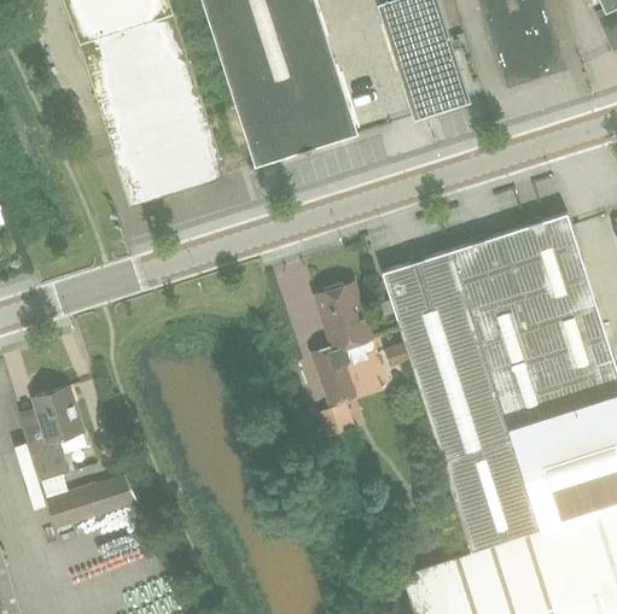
[(60,0),(68,18),(77,44),(129,206),(225,176),(175,18),(167,0),(60,0)]
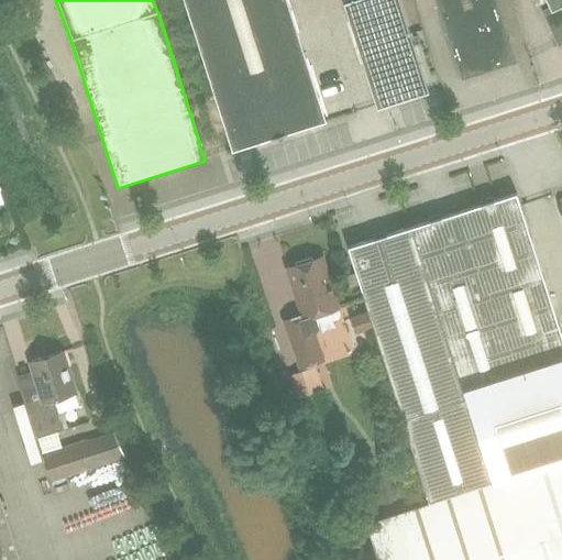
[(286,0),(183,0),(231,152),(326,122),(286,0)]
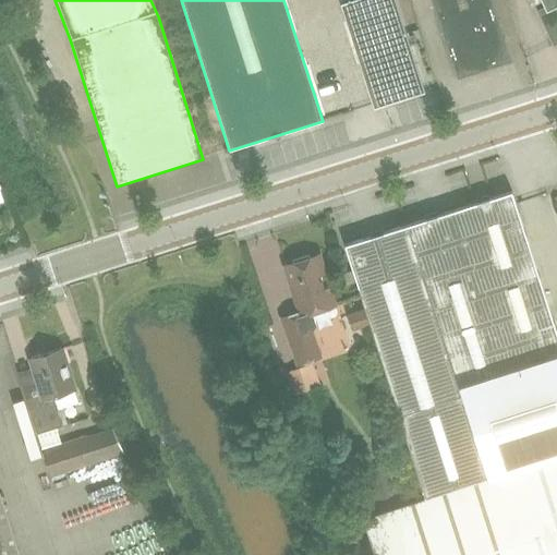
[(339,0),(374,106),(423,89),(394,0),(339,0)]
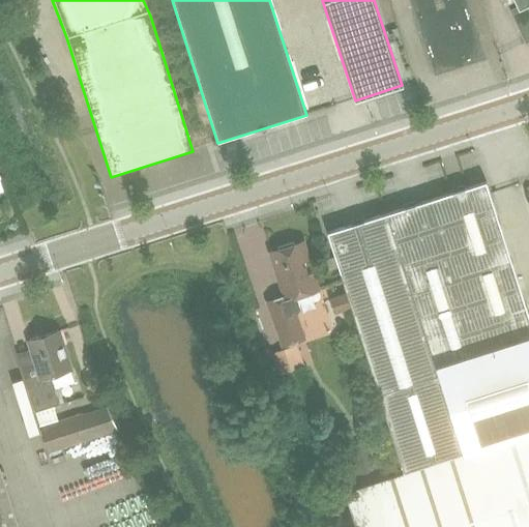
[(410,0),(415,16),(434,74),(485,57),(465,0),(410,0)]
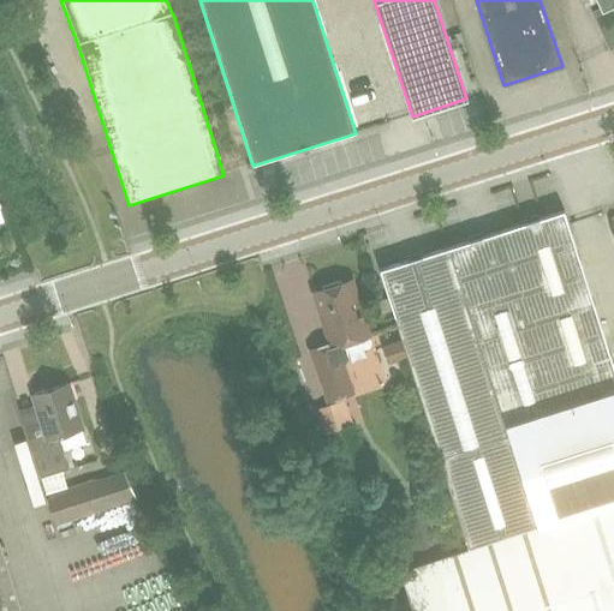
[(590,13),(592,18),(608,52),(613,49),(613,0),(594,0),(598,9),(590,13)]
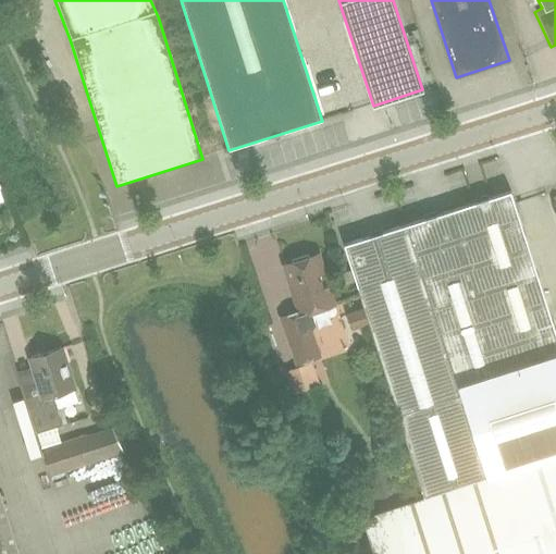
[(369,327),(397,416),(424,499),(402,506),(371,516),(362,519),(373,553),(555,553),(555,336),(517,216),(518,216),(510,193),(343,247),(363,310),(369,327)]
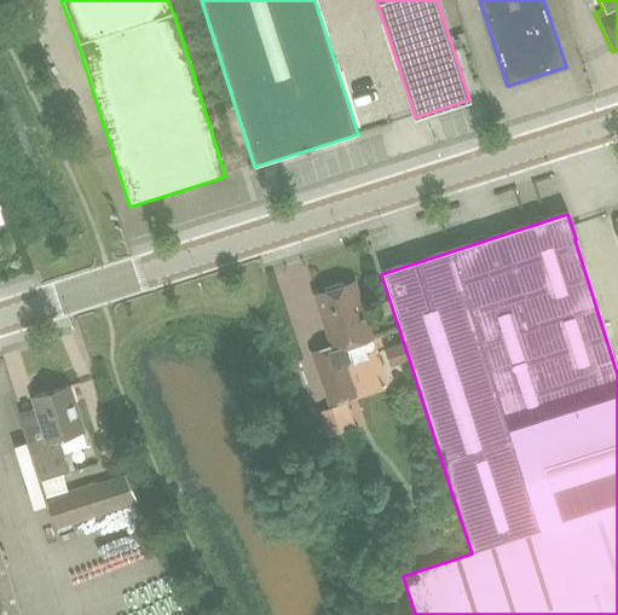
[(346,349),(370,341),(353,286),(317,299),(333,348),(313,354),(329,406),(353,399),(344,369),(348,367),(351,363),(346,349)]
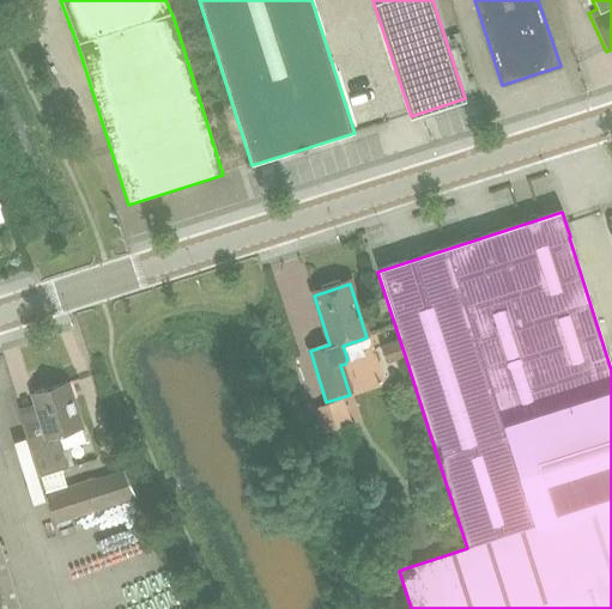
[(400,341),(380,347),(386,365),(406,359),(400,341)]
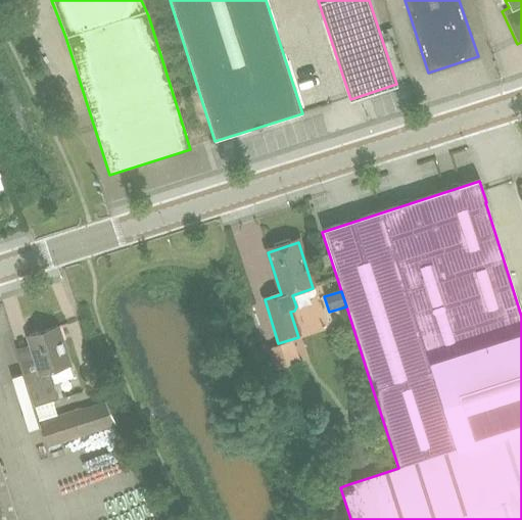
[(49,374),(69,367),(57,329),(28,338),(38,372),(24,376),(35,410),(58,402),(49,374)]
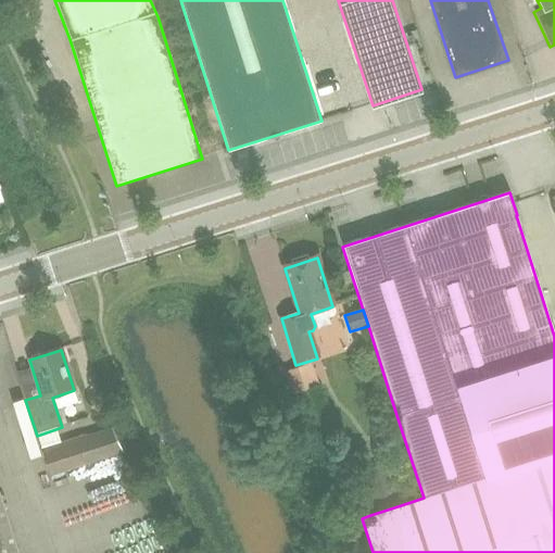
[(311,364),(284,374),(291,396),(318,386),(311,364)]
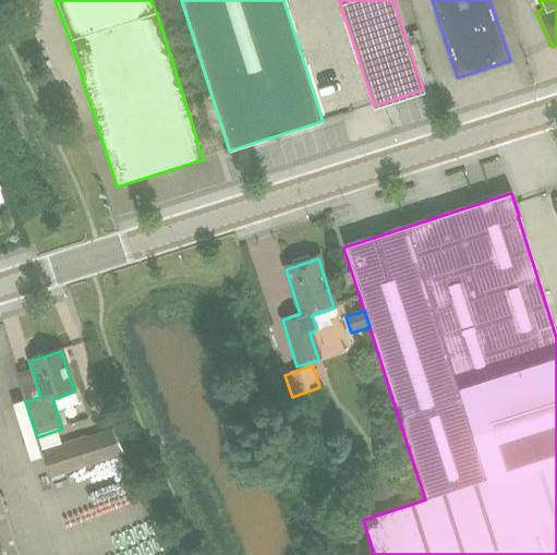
[(92,465),(123,454),(112,431),(43,454),(51,479),(92,466),(92,465)]
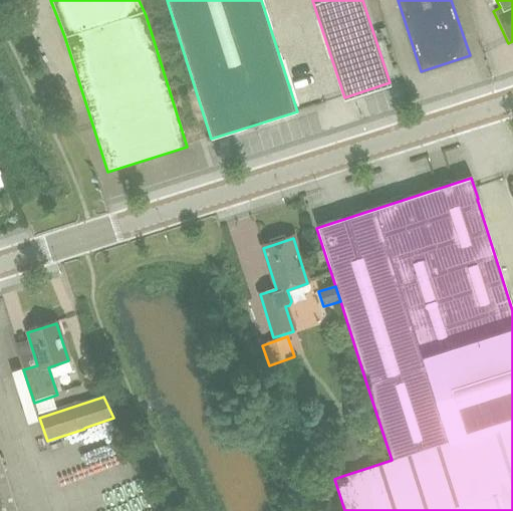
[(362,441),(334,450),(342,476),(370,467),(362,441)]
